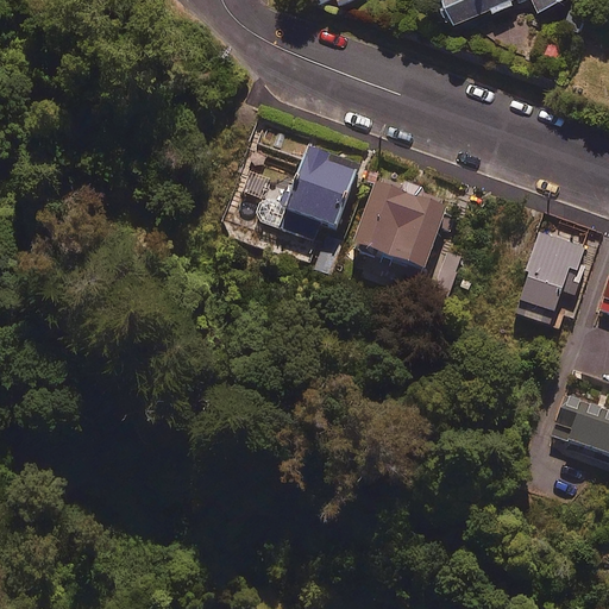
[(450,0),(452,5),(447,7),(457,26),(496,8),(498,12),(525,0),(538,0),(544,12),(567,0),(450,0)]
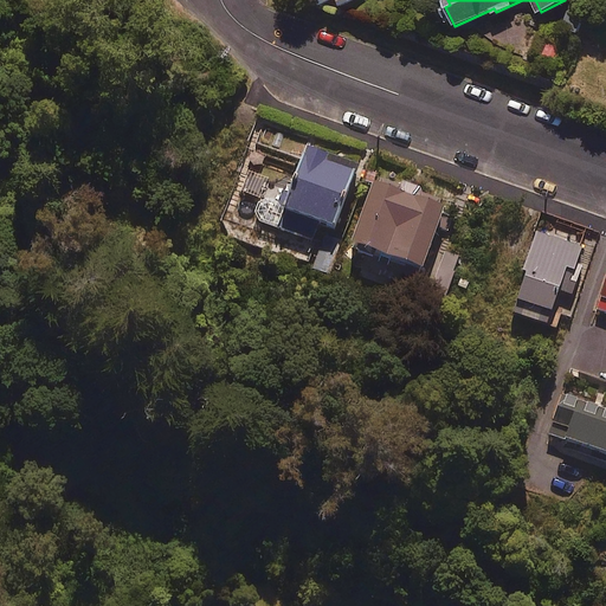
[(341,160),(309,148),(279,227),(314,239),(320,224),(335,230),(360,160),(342,154),(341,160)]
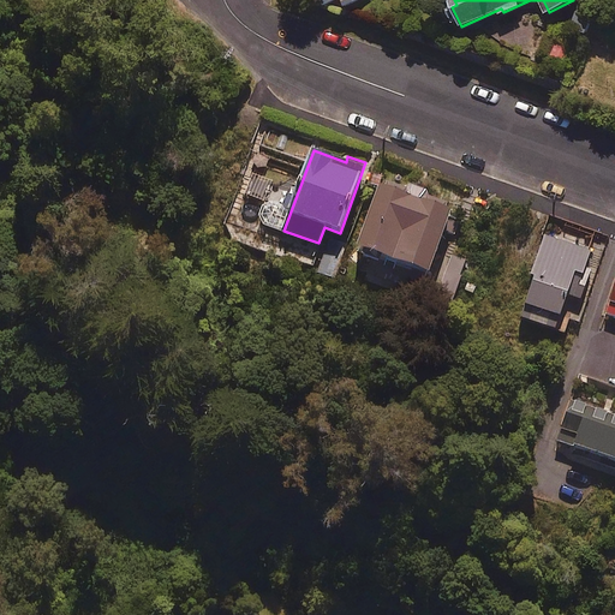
[(359,251),(365,254),(363,260),(382,266),(384,260),(431,275),(453,209),(381,186),(359,251)]
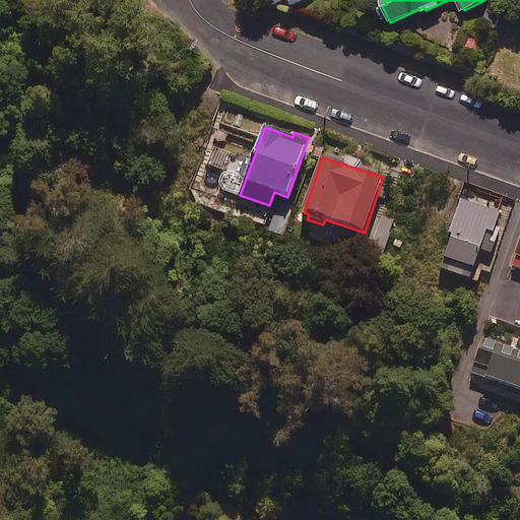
[(499,233),(453,218),(437,267),(471,278),(480,249),(493,253),(499,233)]
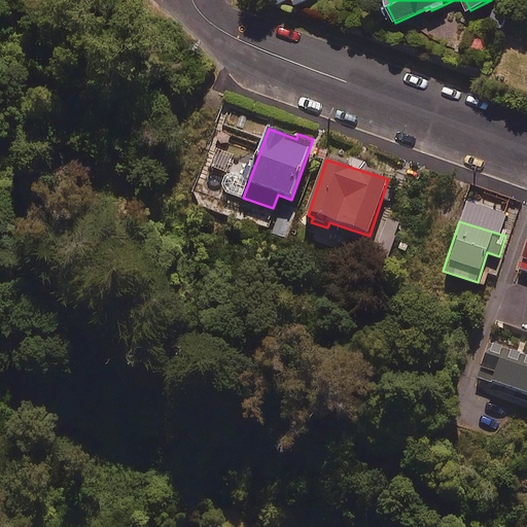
[(526,355),(491,344),(480,379),(526,394),(526,355)]
